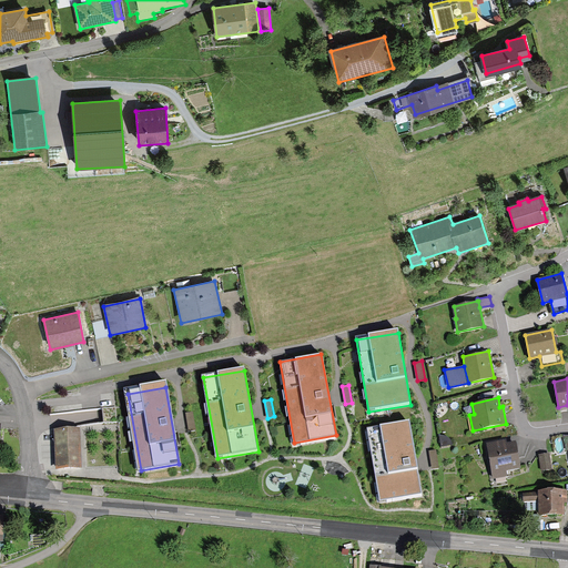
[(115,407),(102,408),(103,423),(117,422),(115,407)]
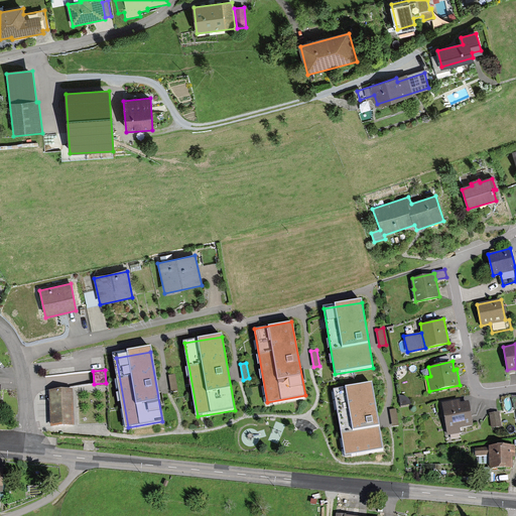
[(175,374),(168,375),(171,392),(178,391),(175,374)]
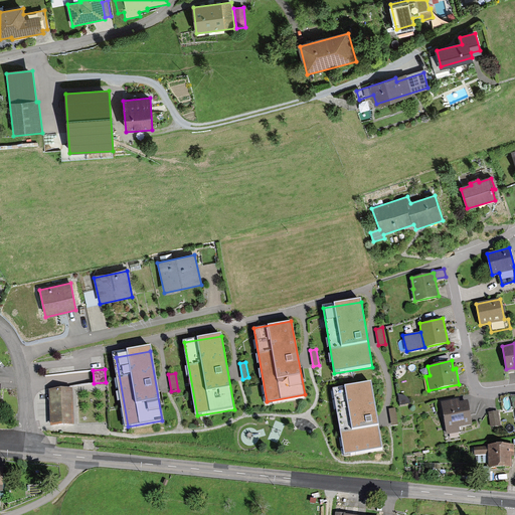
[(334,388),(345,456),(383,450),(372,382),(334,388)]
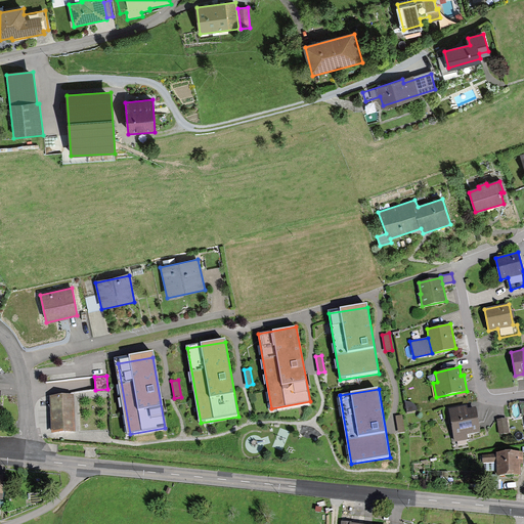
[(52,433),(75,432),(74,394),(50,395),(52,433)]
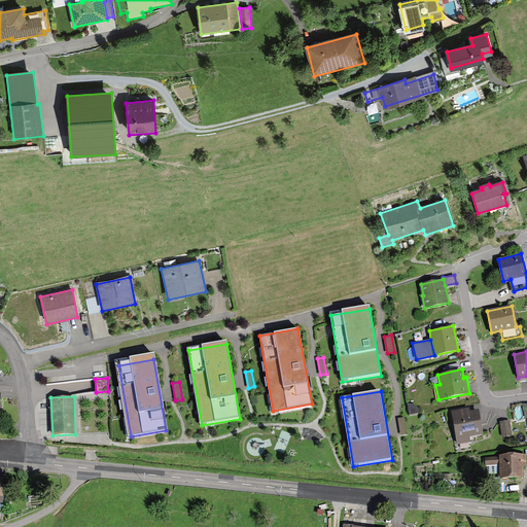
[(470,436),(483,434),(479,409),(470,410),(469,407),(451,410),(457,445),(471,443),(470,436)]
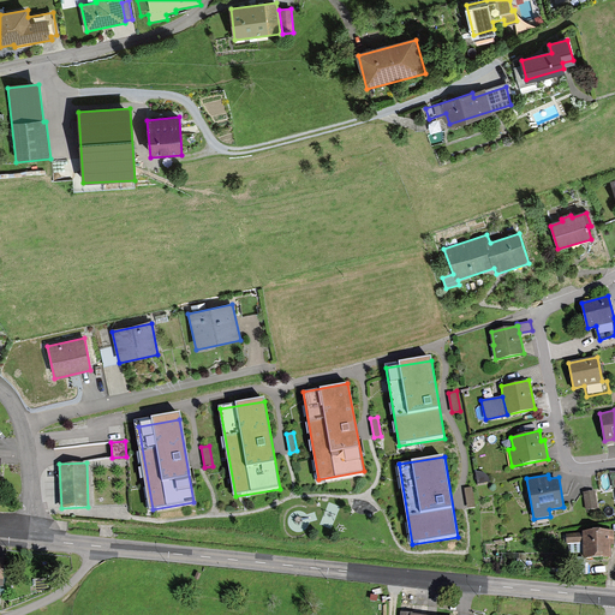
[(472,487),(465,489),(469,508),(476,507),(472,487)]
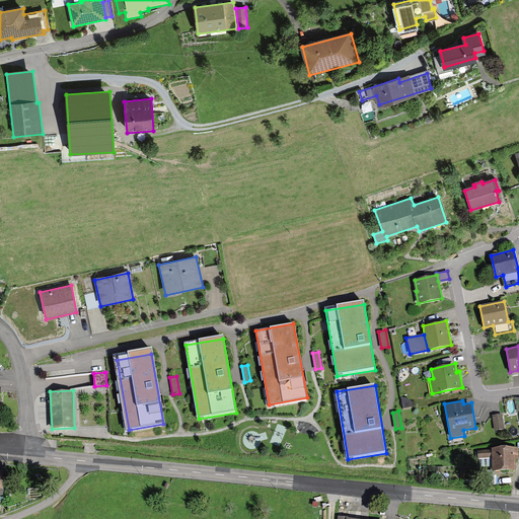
[(503,414),(493,415),(496,430),(505,429),(503,414)]
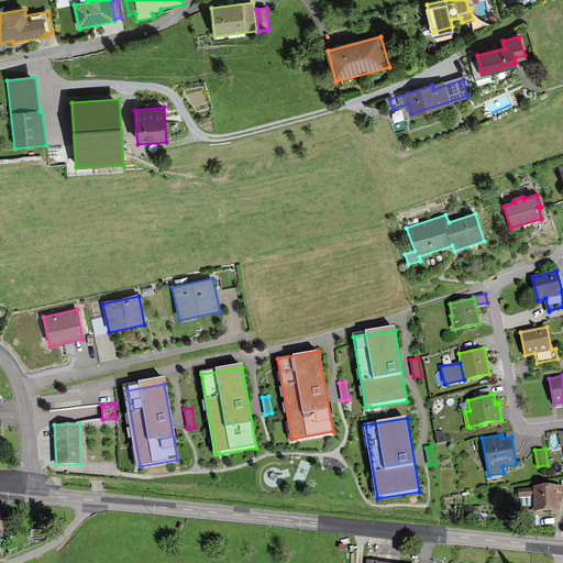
[(562,498),(562,485),(533,486),(534,510),(560,510),(560,498),(562,498)]
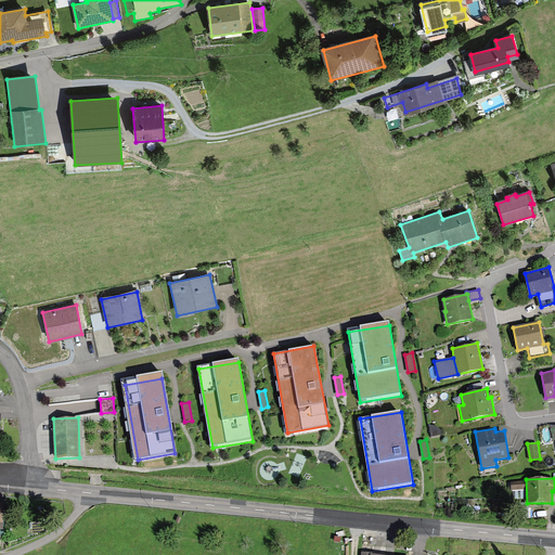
[(526,489),(525,480),(511,481),(512,490),(526,489)]
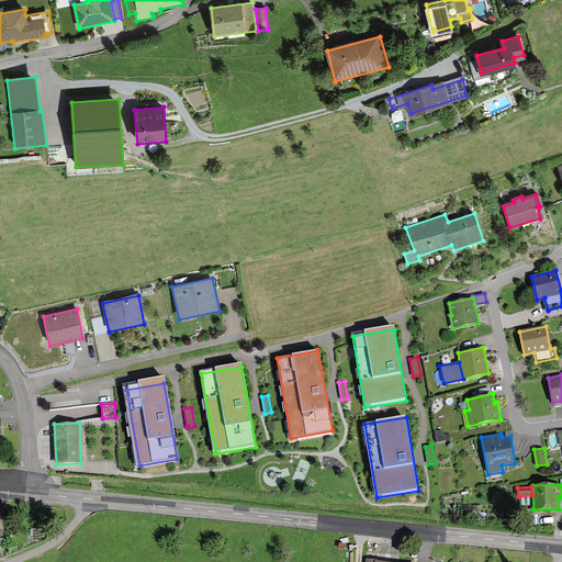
All buildings are outlined.
